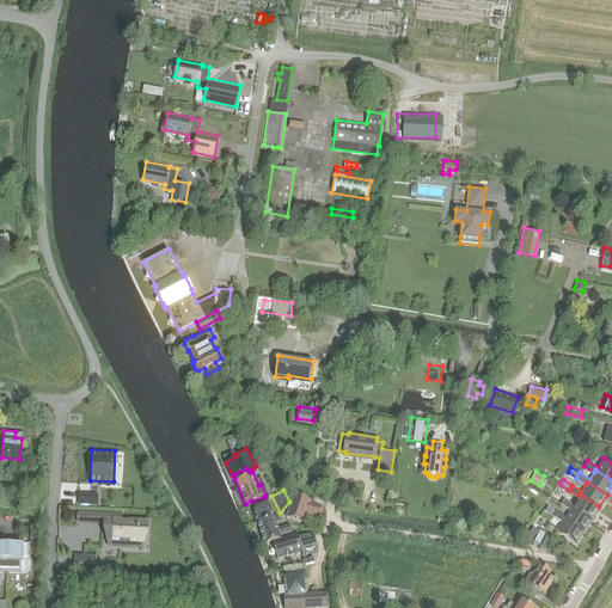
[(78,491),(78,501),(90,502),(90,492),(78,491)]
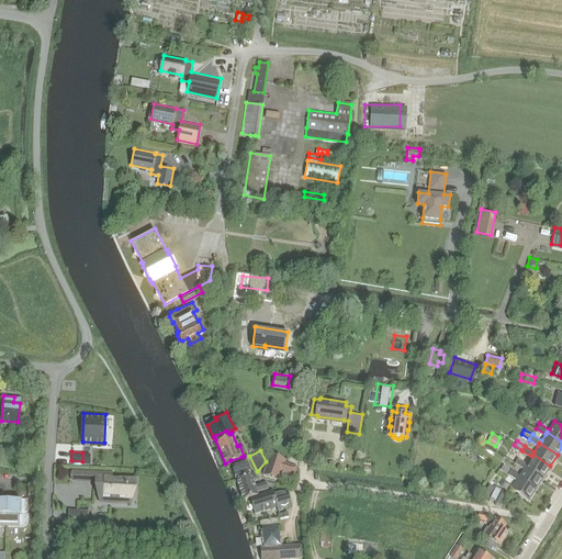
[(293,473),(296,465),(284,460),(285,458),(269,453),(262,472),(278,478),(281,469),(293,473)]
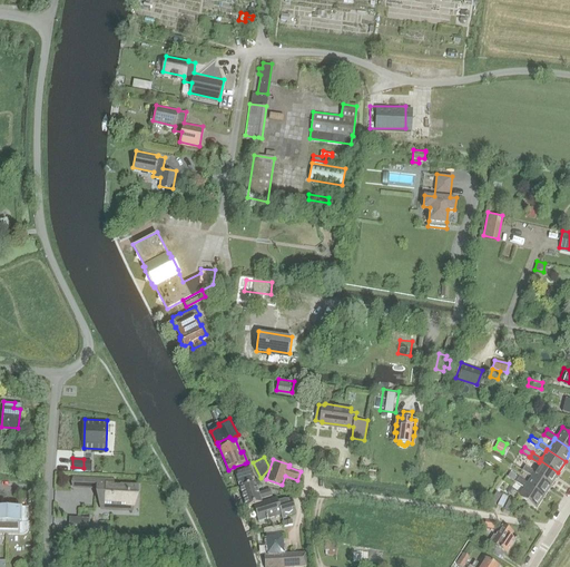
[(540,460),(539,462),(534,469),(524,463),(522,468),(531,475),(532,472),(551,484),(558,472),(540,460)]
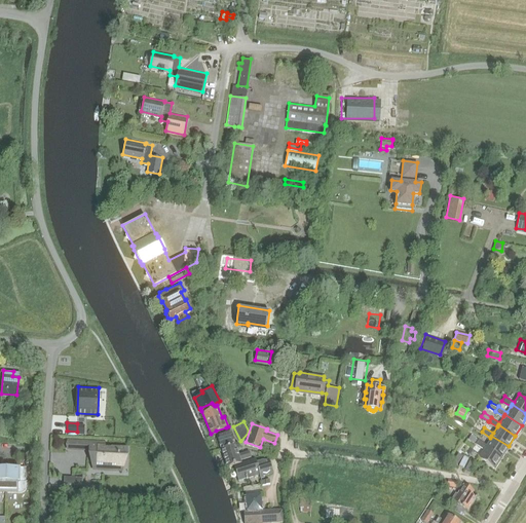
[(221,449),(235,444),(231,431),(227,432),(226,427),(216,431),(217,436),(221,449)]
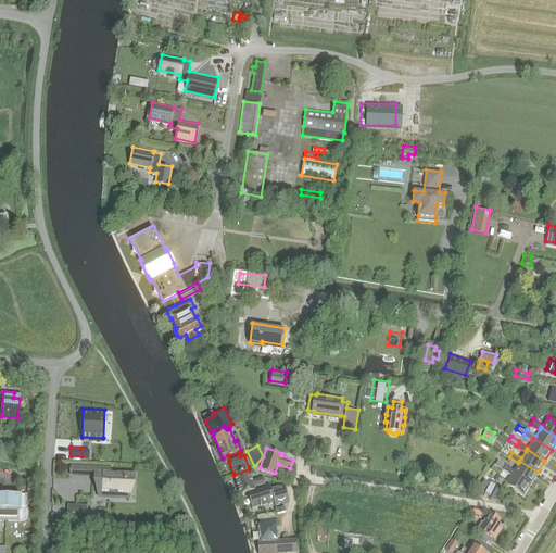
[(497,457),(494,462),(502,467),(505,463),(497,457)]
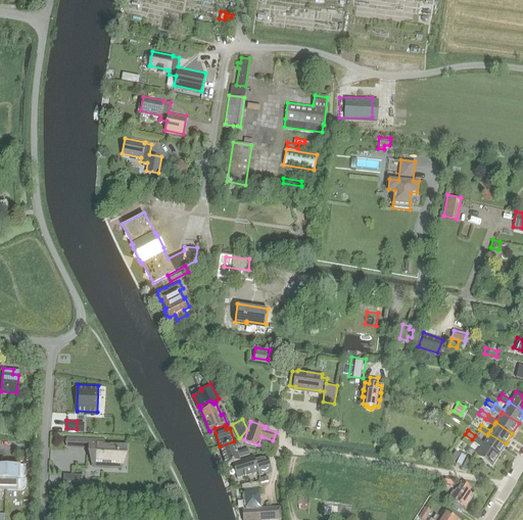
[(475,435),(472,439),(480,445),(482,443),(498,454),(506,443),(488,433),(487,435),(483,440),(475,435)]
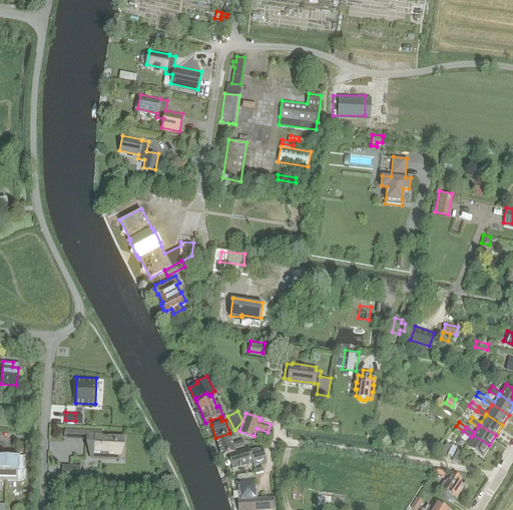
[(89,428),(88,444),(90,444),(90,453),(114,454),(115,445),(122,446),(122,442),(123,436),(124,436),(124,435),(108,434),(108,435),(109,435),(109,436),(102,436),(102,428),(89,427),(89,428)]
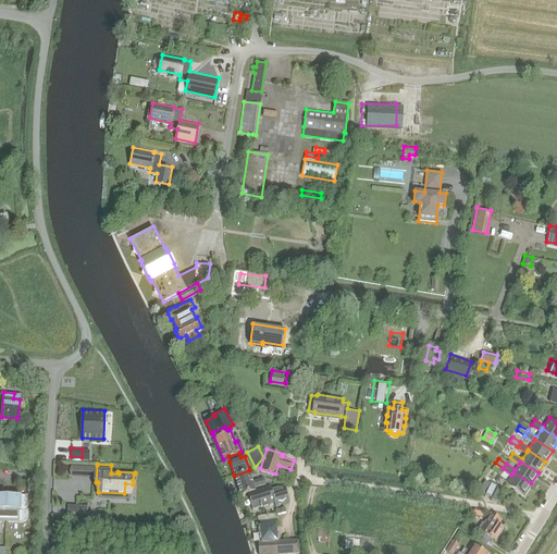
[(249,470),(234,476),(239,493),(255,489),(254,485),(265,482),(263,476),(252,480),(249,470)]
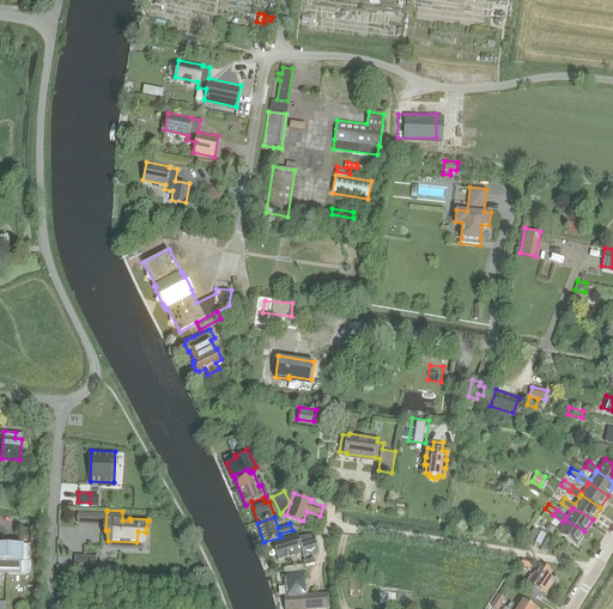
[(565,519),(563,522),(559,528),(545,519),(541,524),(556,534),(557,531),(577,544),(584,531),(565,519)]
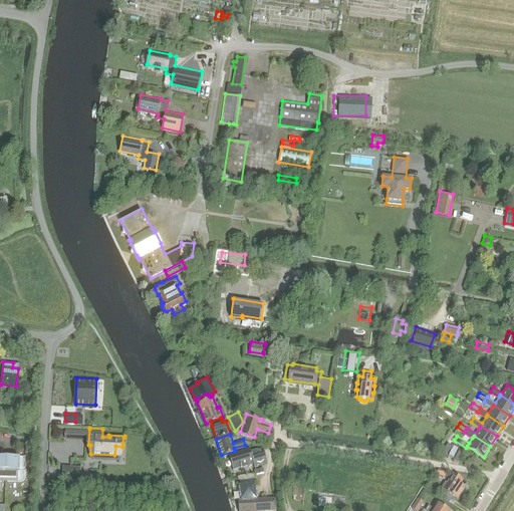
[(448,441),(442,450),(446,452),(452,444),(448,441)]
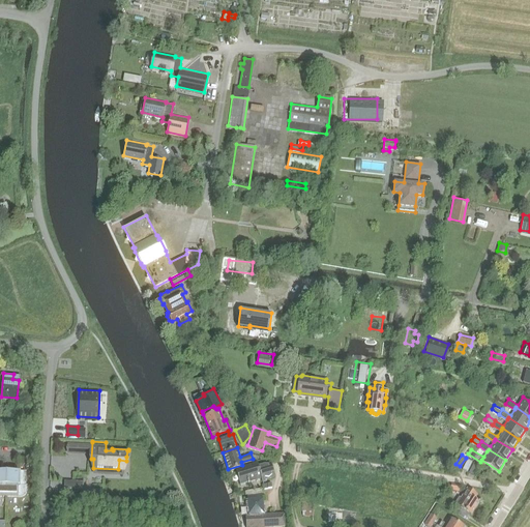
[(472,460),(467,457),(462,467),(467,470),(472,460)]
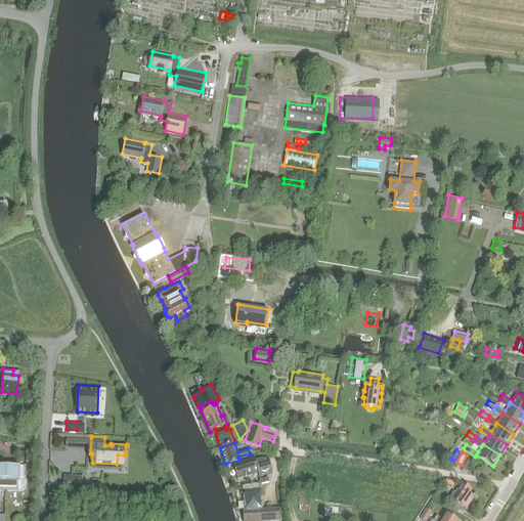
[(468,468),(473,458),(468,454),(464,465),(468,468)]
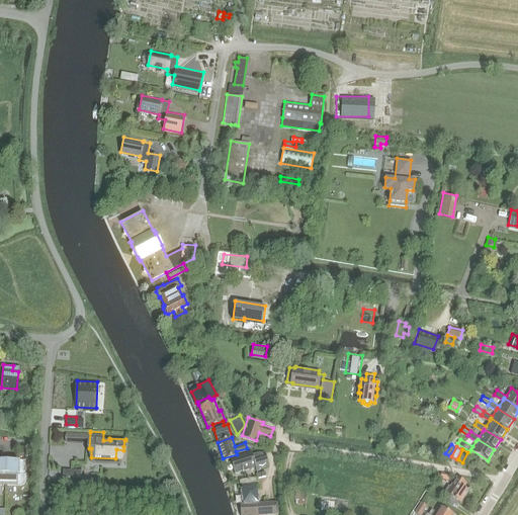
[(239,456),(231,458),(235,471),(242,468),(242,470),(244,469),(243,468),(255,464),(256,467),(268,463),(264,450),(252,454),(251,450),(239,454),(239,456)]
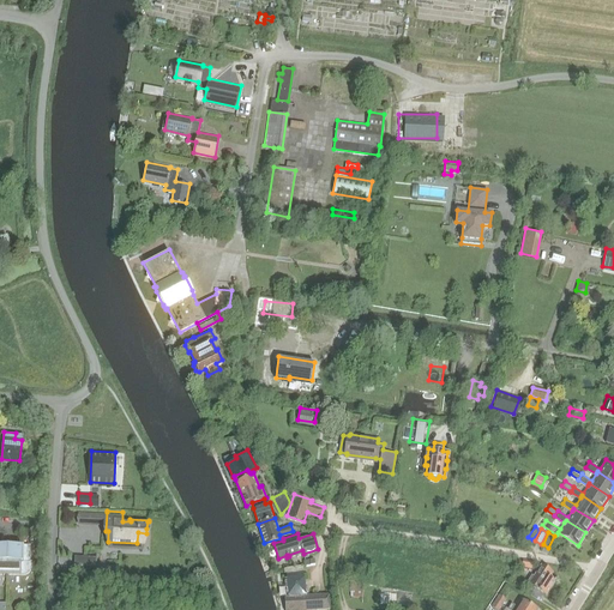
[(31,566),(31,565),(31,560),(31,559),(30,559),(30,543),(20,543),(20,547),(7,545),(7,572),(20,572),(22,573),(23,573),(24,572),(25,572),(28,571),(29,569),(30,568),(30,567),(30,566),(31,566)]
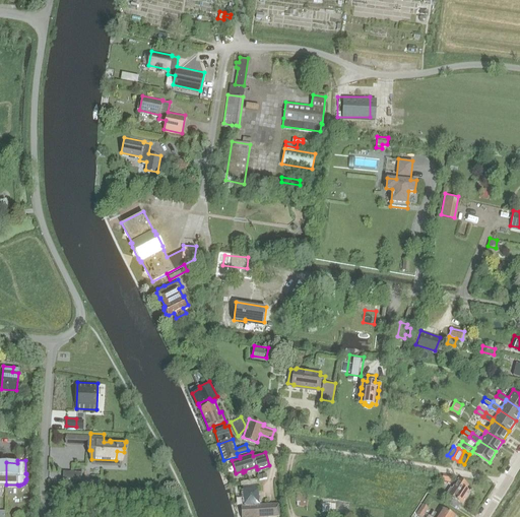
[(80,478),(78,470),(63,469),(63,470),(62,477),(80,478)]
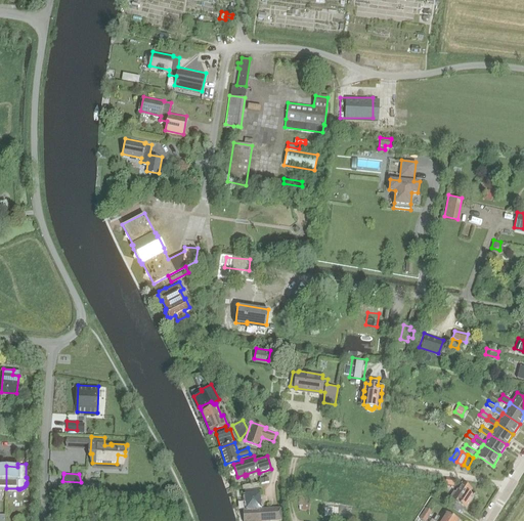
[(455,491),(453,490),(448,498),(455,503),(455,501),(466,508),(474,494),(469,492),(473,486),(463,480),(455,491)]
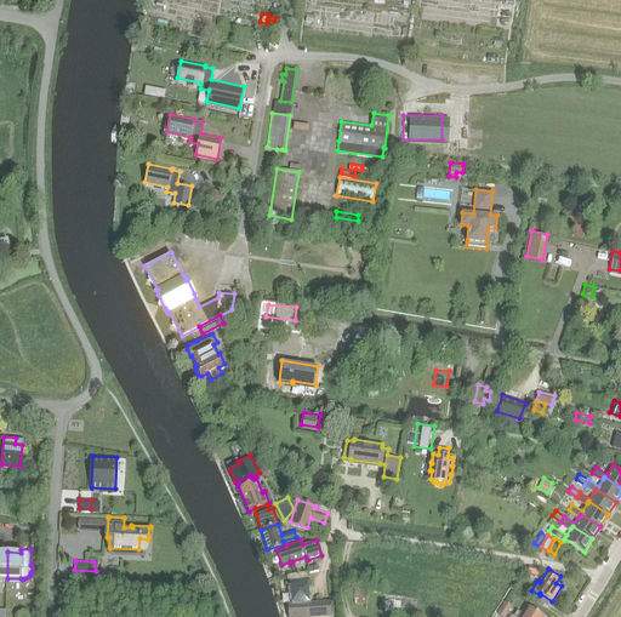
[(306,577),(289,578),(291,601),(291,603),(308,601),(306,577)]
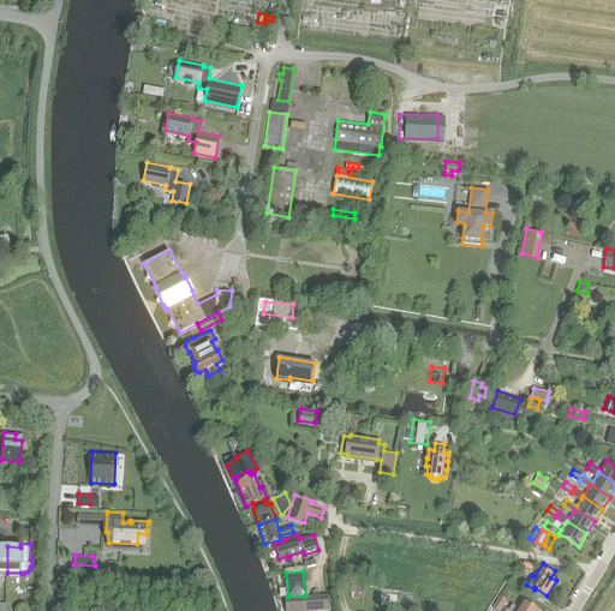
[(288,597),(285,597),(286,610),(330,609),(329,594),(305,595),(288,597)]
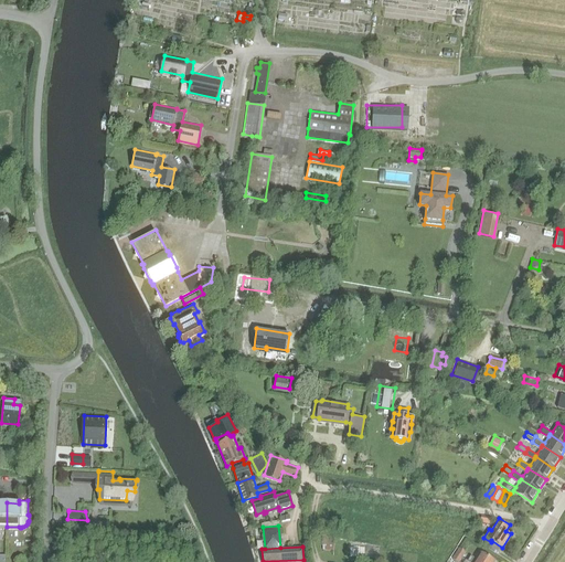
[(456,552),(461,555),(465,550),(459,547),(456,552)]
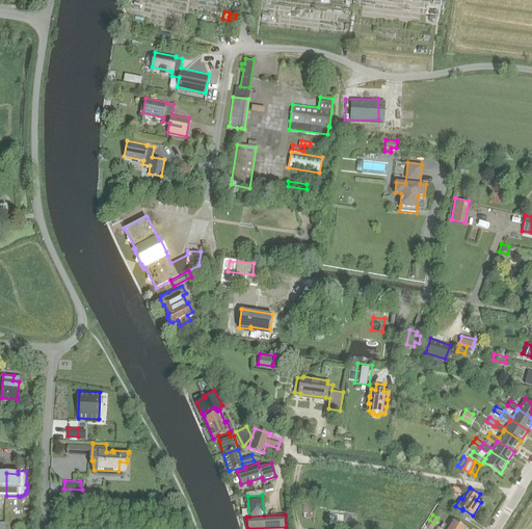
[(429,520),(426,525),(431,528),(434,523),(429,520)]
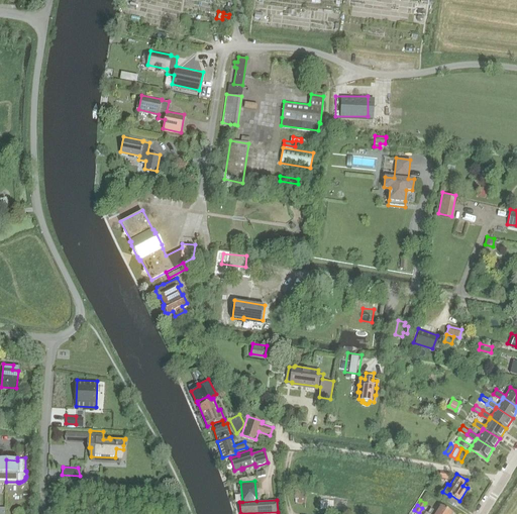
[(427,511),(432,513),(450,513),(451,512),(441,505),(437,511),(430,506),(427,511)]
